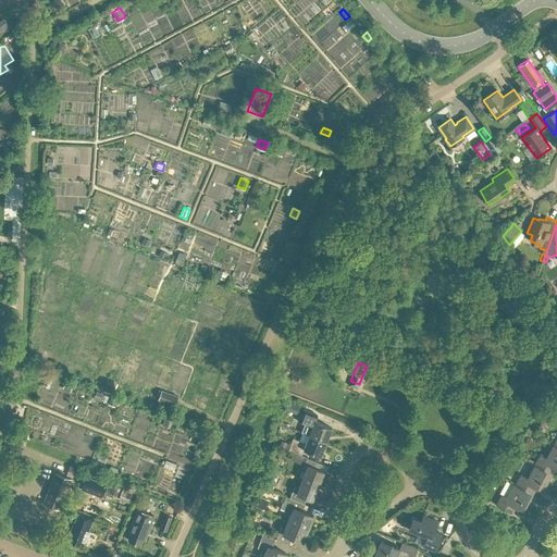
[(158,399),(174,406),(178,396),(162,390),(161,391),(158,390),(157,395),(159,396),(158,399)]
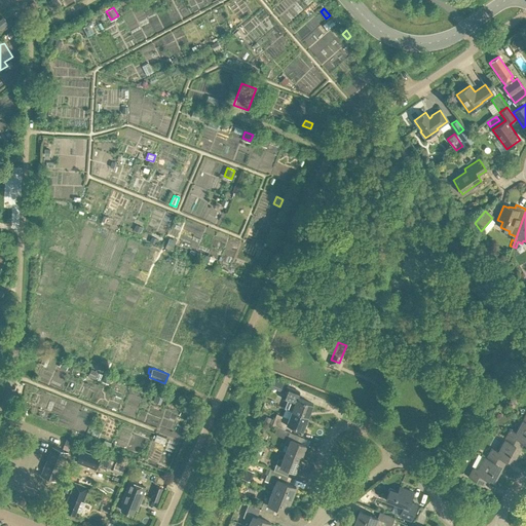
[(91,369),(88,376),(94,378),(97,371),(91,369)]
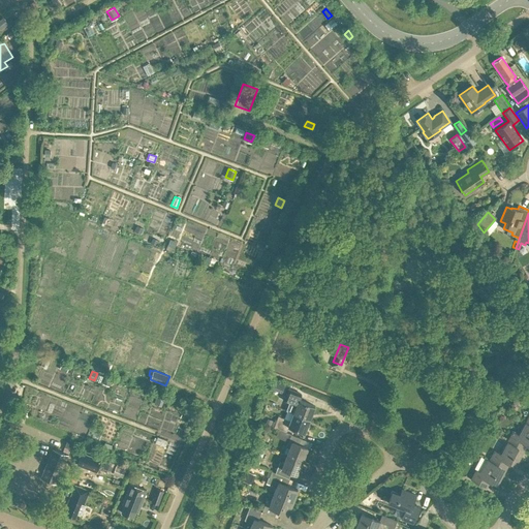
[(282,390),(283,381),(273,379),(272,387),(282,390)]
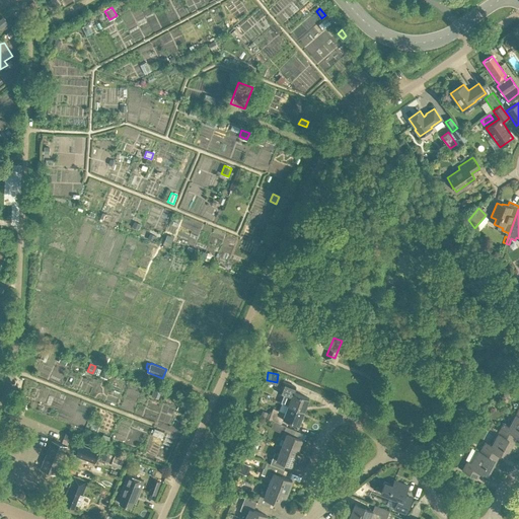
[(281,402),(287,404),(303,412),(308,398),(293,391),(295,386),(283,381),(279,392),(284,394),(281,402)]
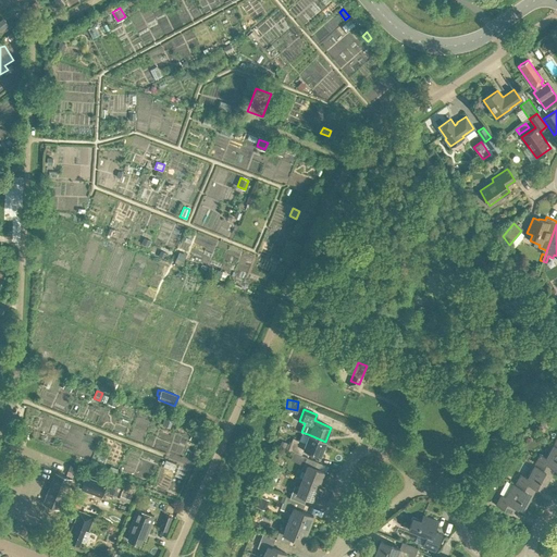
[(197,443),(200,436),(193,433),(189,438),(197,443)]
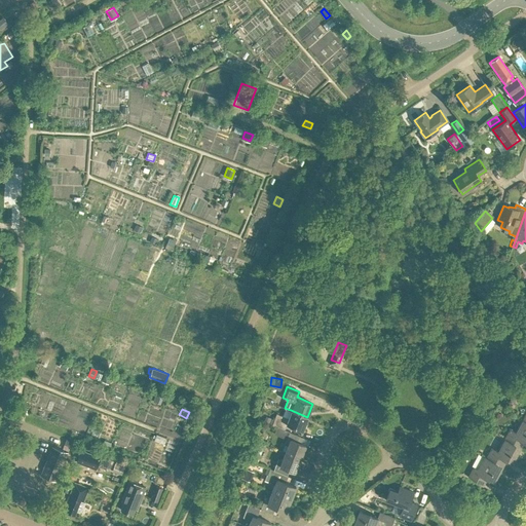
[(307,417),(291,410),(288,418),(276,413),(271,424),(284,429),(287,423),(302,430),(307,417)]
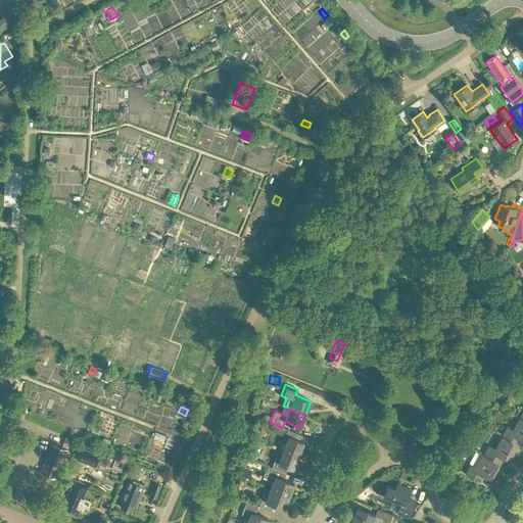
[(501,436),(518,445),(521,439),(522,439),(522,419),(519,417),(513,429),(506,426),(501,436)]
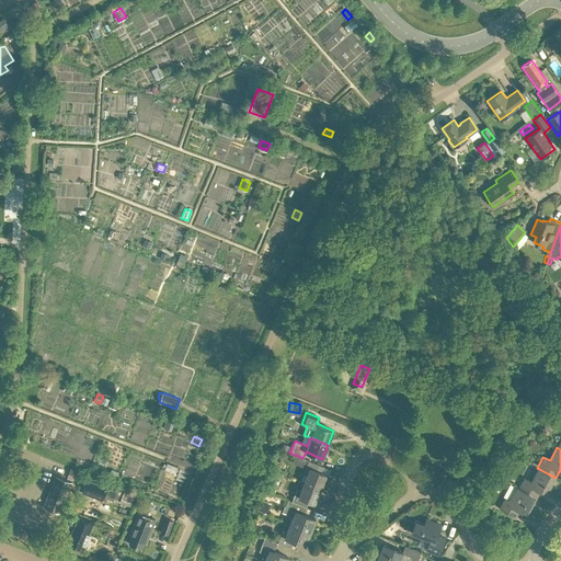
[(299,480),(304,482),(321,489),(322,487),(321,487),(325,474),(320,472),(322,466),(308,460),(299,480)]
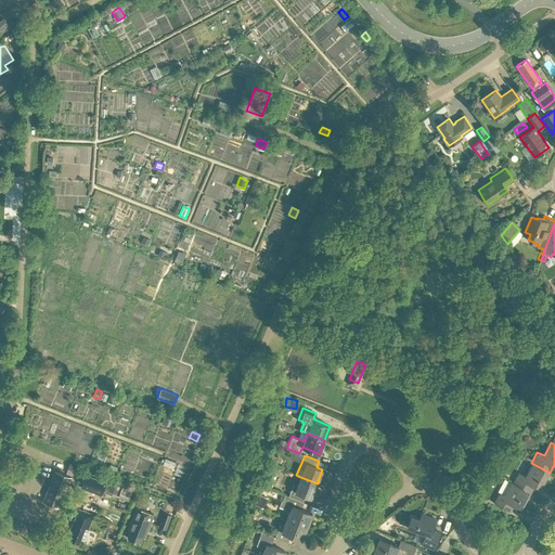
[(518,472),(513,482),(531,492),(534,486),(541,490),(550,473),(531,463),(525,476),(518,472)]
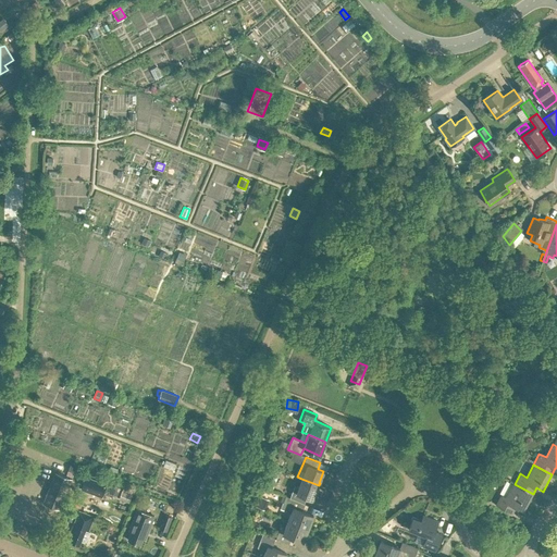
[(264,483),(271,485),(277,470),(271,468),(264,483)]
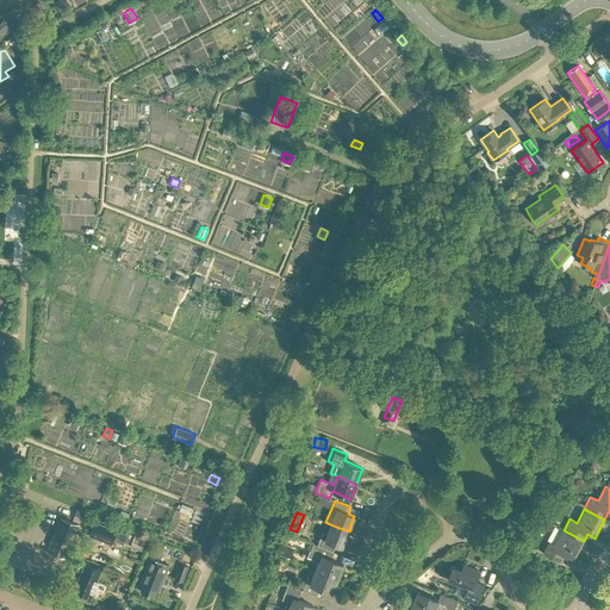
[(47,551),(64,558),(79,524),(61,517),(47,551)]
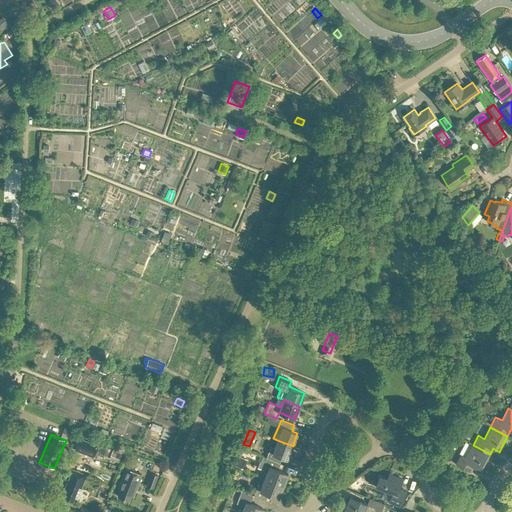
[(74,449),(93,456),(97,445),(79,438),(74,449)]
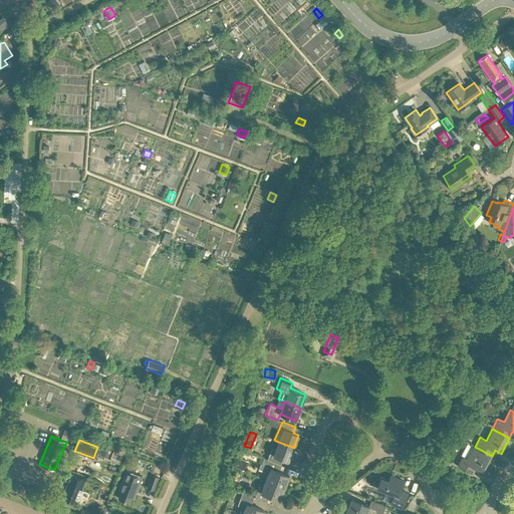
[(271,448),(267,459),(280,464),(282,459),(288,461),(292,450),(293,450),(294,448),(278,442),(275,449),(271,448)]
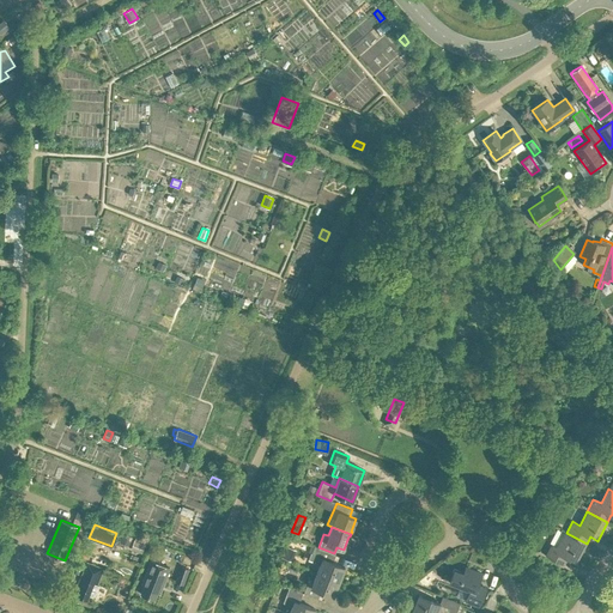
[(587,544),(566,533),(563,532),(556,546),(551,544),(545,554),(563,565),(566,558),(576,563),(587,544)]
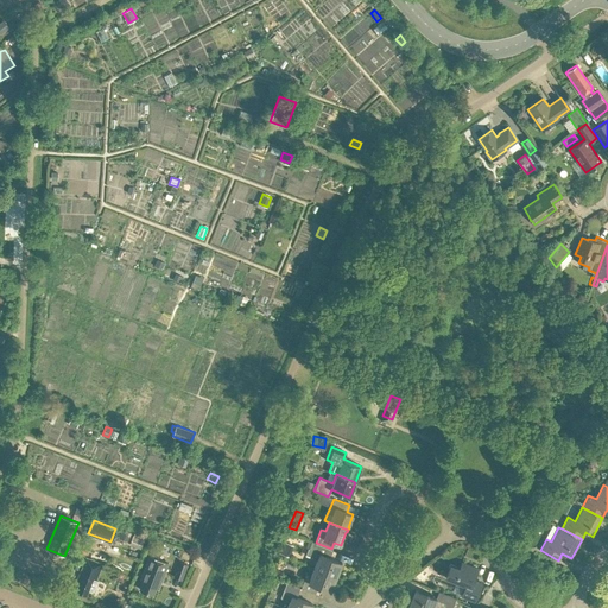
[(131,532),(122,530),(120,537),(128,540),(131,532)]
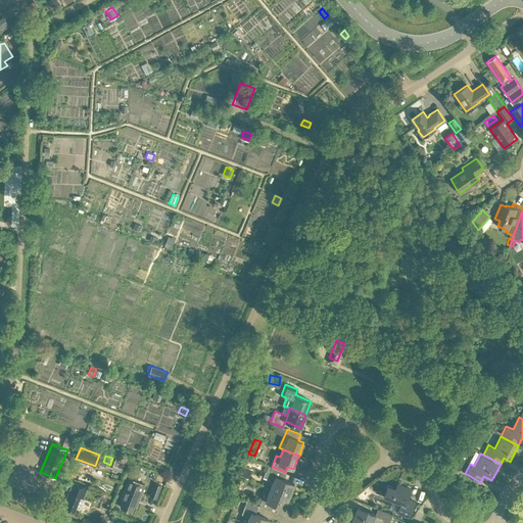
[(111,468),(120,472),(123,464),(114,461),(111,468)]
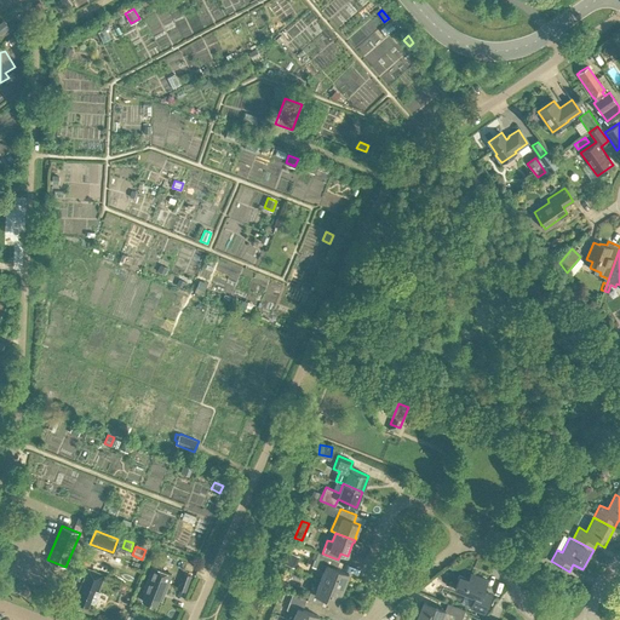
[(323,572),(320,579),(343,587),(349,573),(336,568),(339,560),(338,560),(322,554),(317,552),(315,560),(314,560),(311,567),(323,572)]
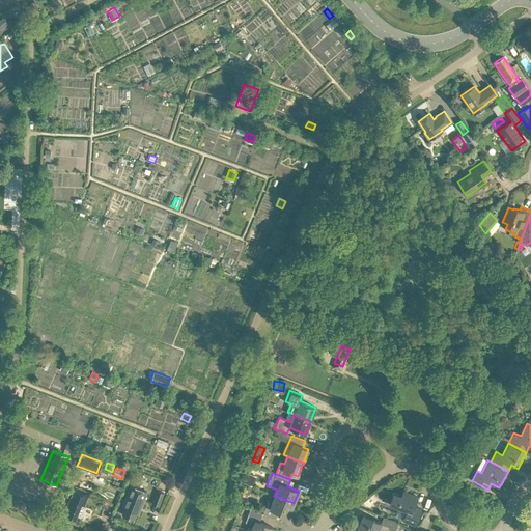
[(124,506),(121,514),(134,519),(136,513),(138,513),(146,492),(131,485),(122,505),(124,506)]
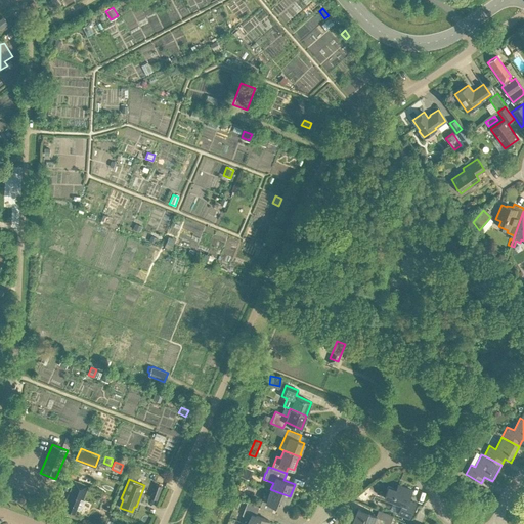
[(66,509),(74,513),(76,509),(79,510),(81,509),(85,500),(82,499),(88,486),(74,480),(66,500),(69,501),(66,509)]
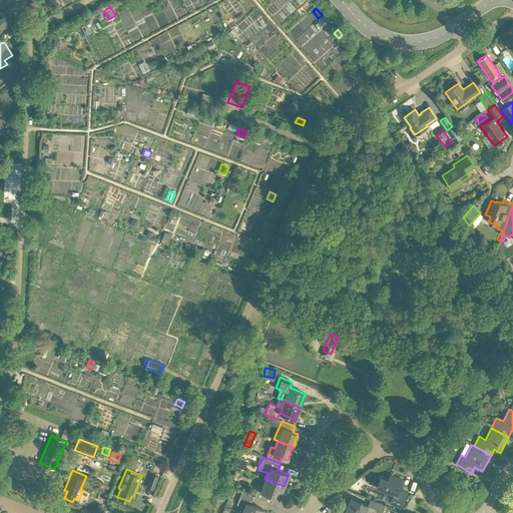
[(146,486),(153,489),(158,476),(151,474),(146,486)]
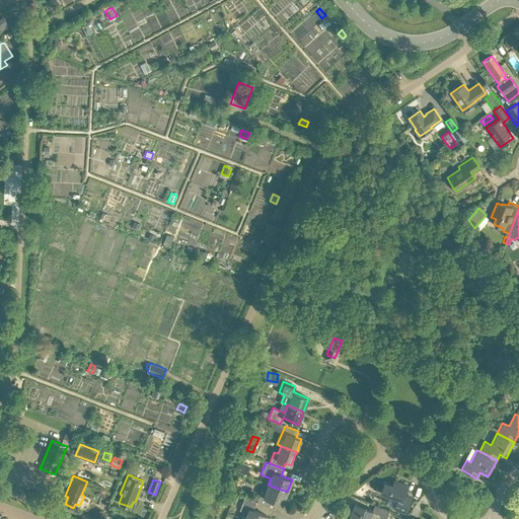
[(397,499),(393,508),(404,513),(411,498),(403,495),(408,486),(394,479),(392,486),(384,483),(380,493),(397,499)]
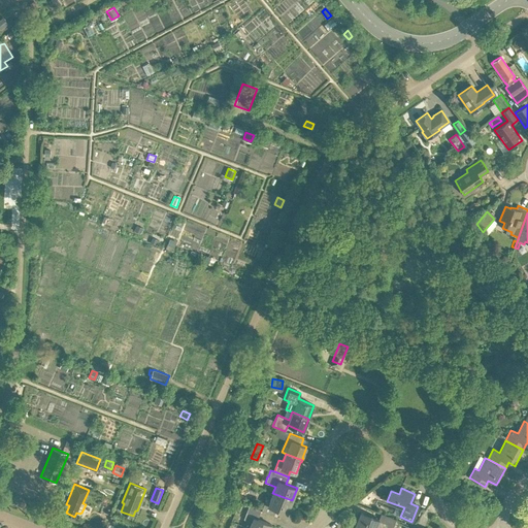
[(235,499),(240,501),(243,495),(237,493),(235,499)]
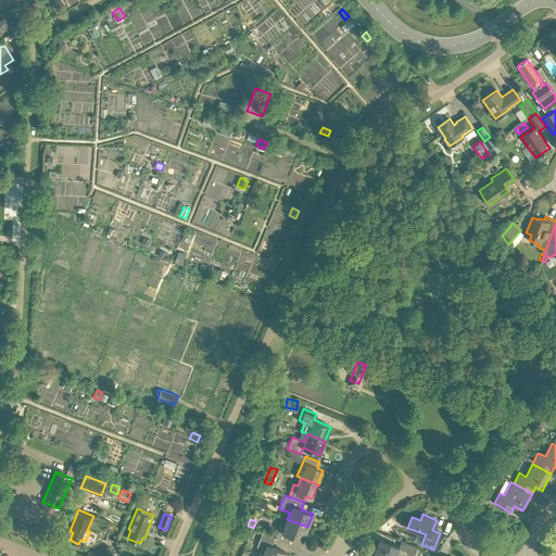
[(307,527),(287,519),(283,527),(280,526),(275,538),(288,543),(291,535),(302,540),(307,527)]
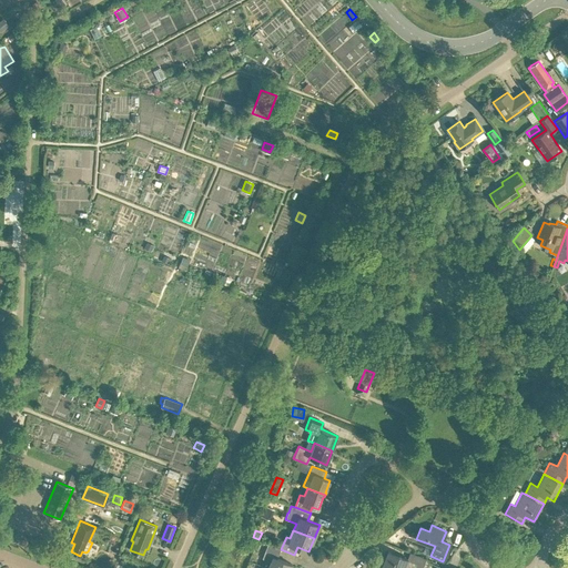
[(271,561),(269,567),(290,567),(292,564),(276,558),(281,549),(267,544),(262,558),(271,561)]
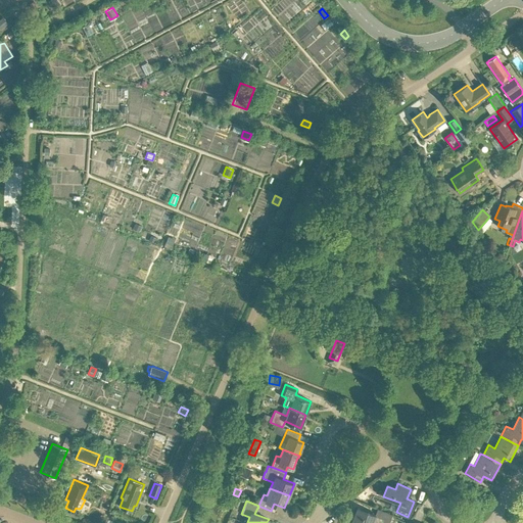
[(357,507),(351,520),(358,522),(372,522),(374,520),(382,522),(388,522),(392,514),(377,509),(375,514),(357,507)]
